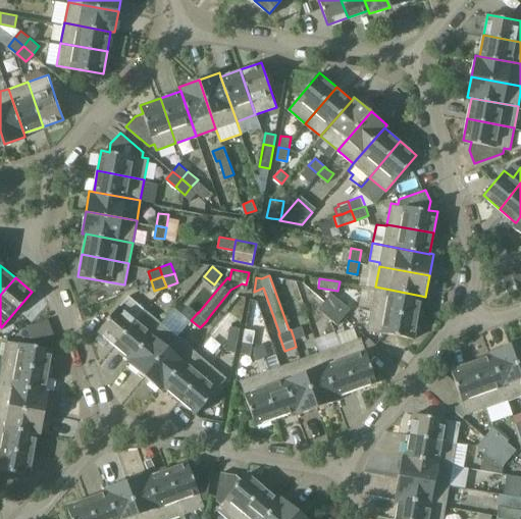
[(375,287),(371,308),(418,316),(421,296),(375,287)]
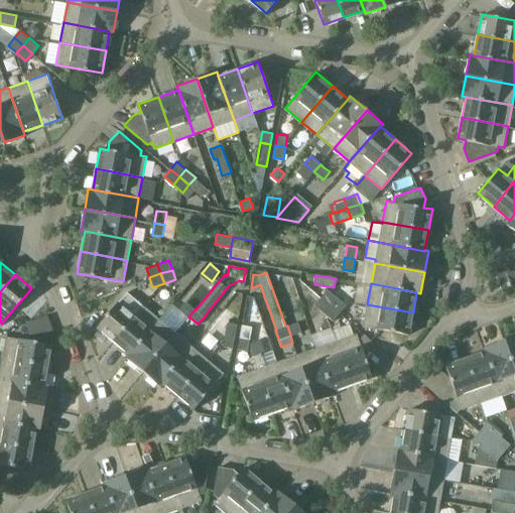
[(196,308),(195,308),(205,296),(196,288),(185,300),(179,308),(188,316),(196,308)]
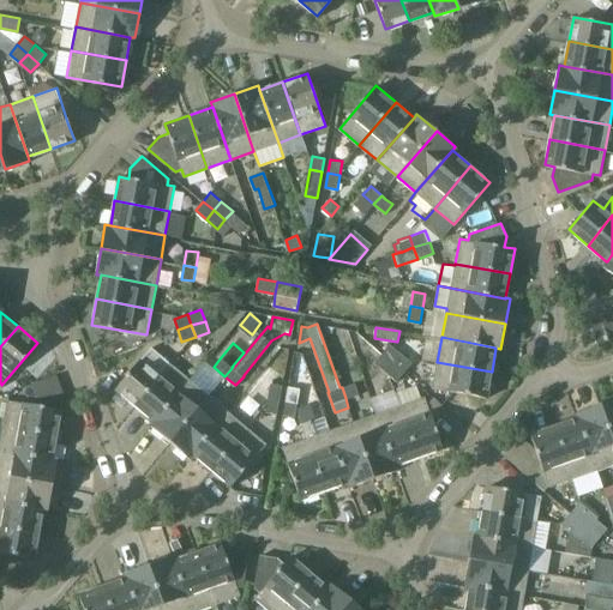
[(394,362),(401,352),(390,343),(383,352),(394,362)]
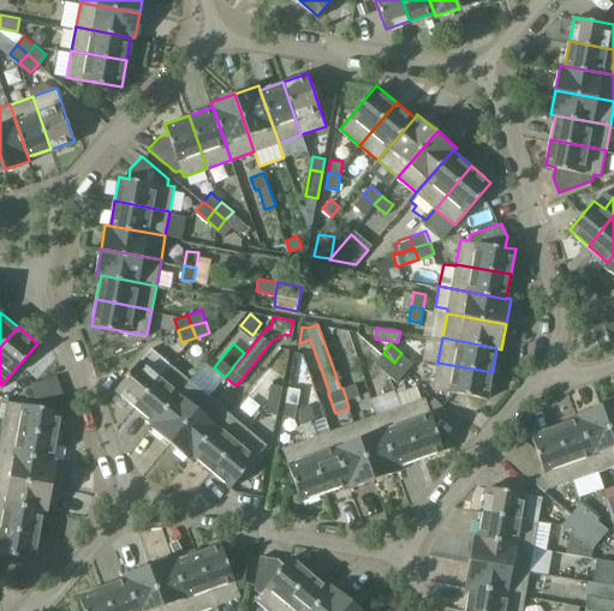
[(151,347),(115,389),(135,405),(170,363),(151,347)]
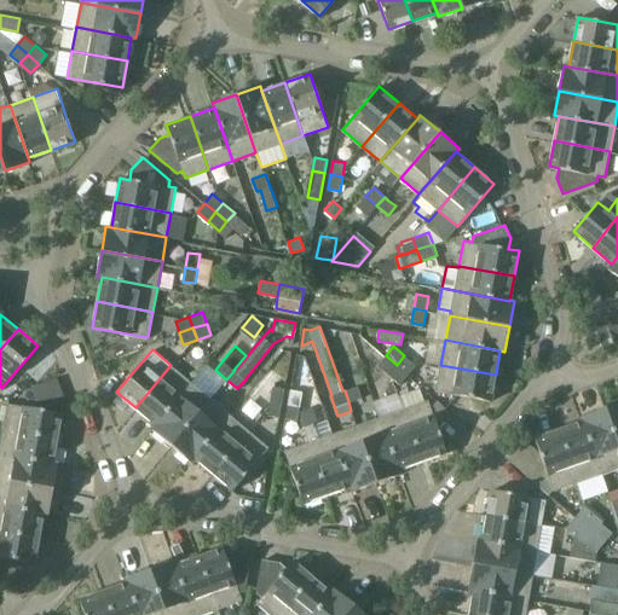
[(388,373),(397,365),(386,355),(377,365),(388,373)]
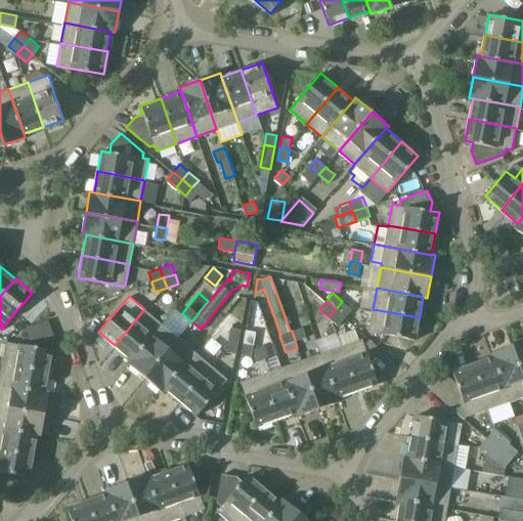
[(351,309),(342,301),(336,309),(345,316),(351,309)]
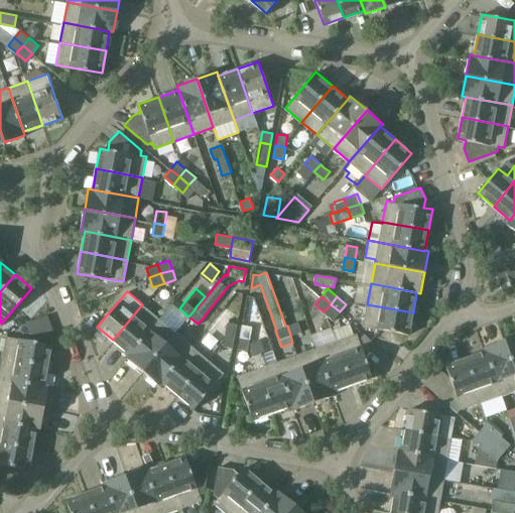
[(142,304),(113,340),(129,354),(159,318),(142,304)]
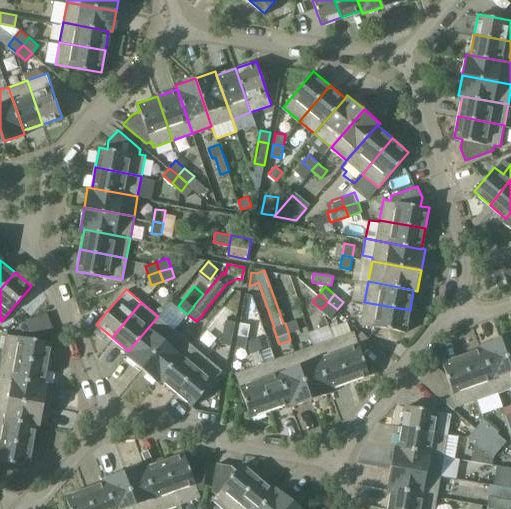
[(337,309),(328,302),(321,309),(330,317),(337,309)]
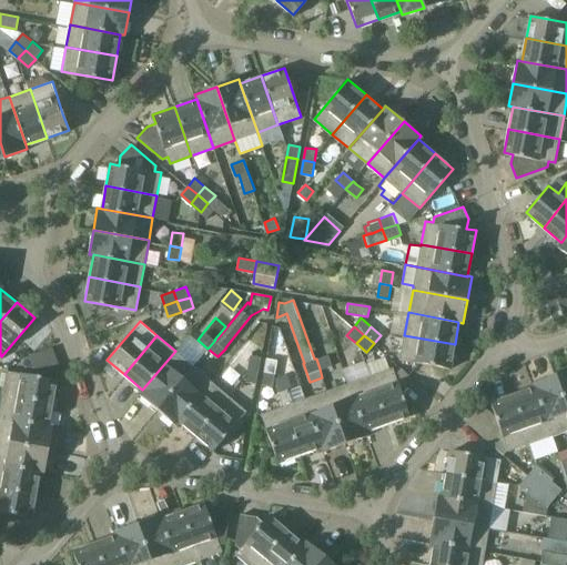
[(404,335),(400,359),(451,367),(455,344),(404,335)]
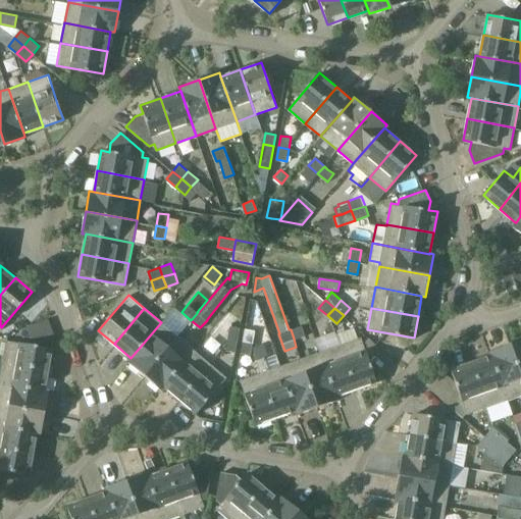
[(131,358),(128,361),(145,374),(177,335),(161,322),(131,358)]
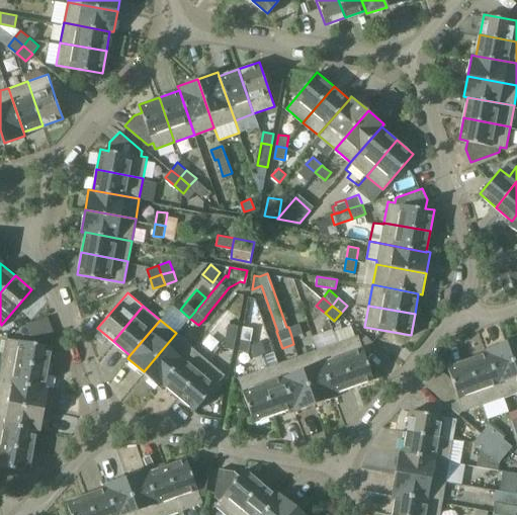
[(229,323),(227,335),(236,336),(239,325),(229,323)]
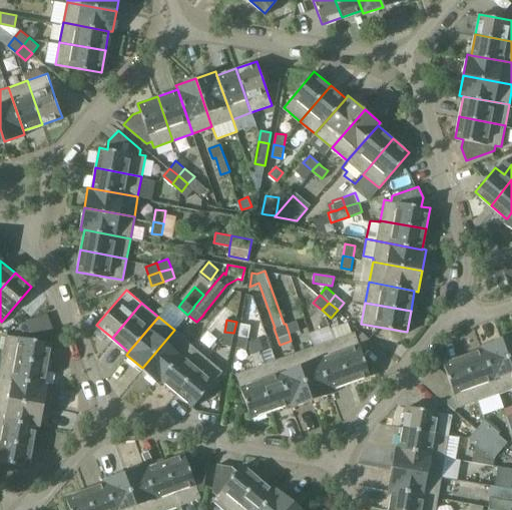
[(297,320),(286,324),(289,333),(300,329),(297,320)]
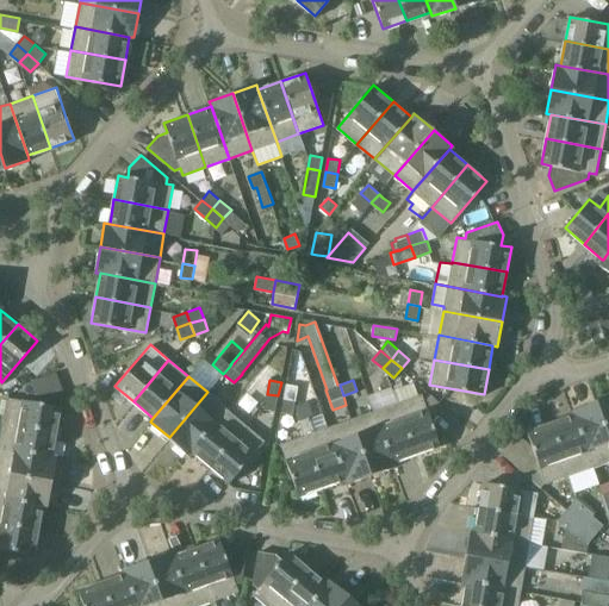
[(286,383),(284,397),(296,399),(298,385),(286,383)]
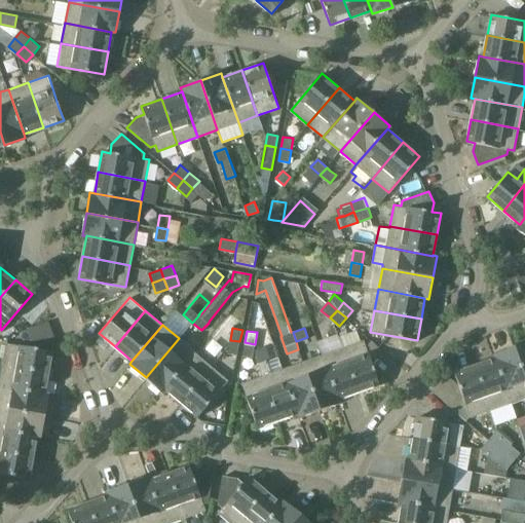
[(338,333),(319,340),(323,353),(339,399),(359,391),(343,346),(342,347),(342,346),(338,333)]
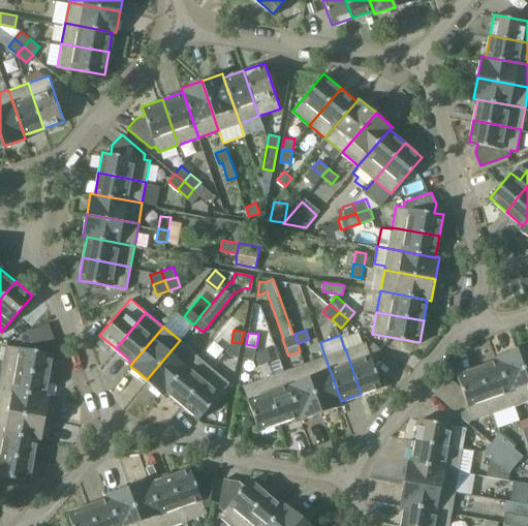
[(180,340),(147,379),(163,394),(165,391),(196,354),(180,340)]
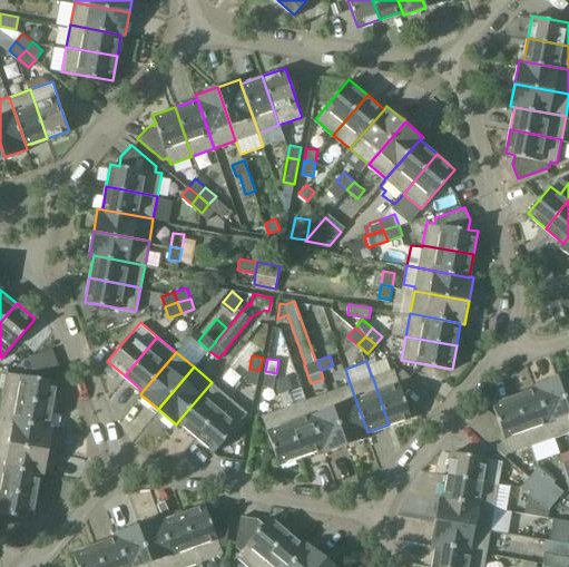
[(394,368),(372,375),(389,424),(411,417),(394,368)]
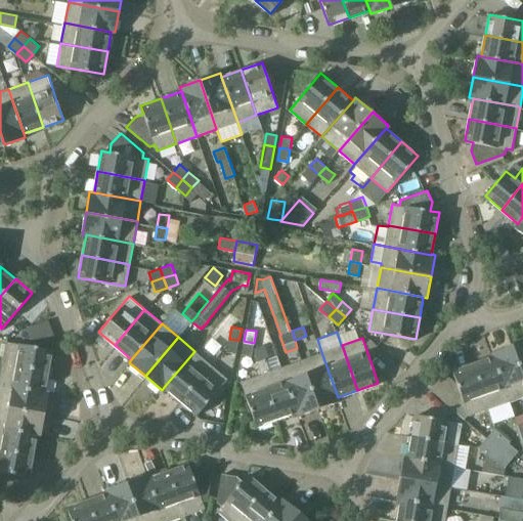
[(238,340),(229,339),(226,351),(236,352),(238,340)]
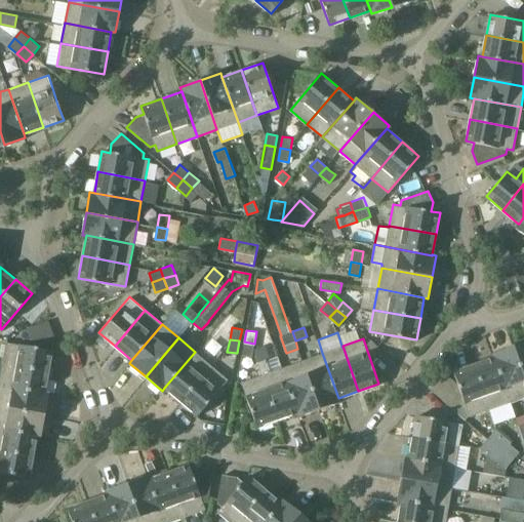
[(523,340),(513,346),(523,375),(523,340)]
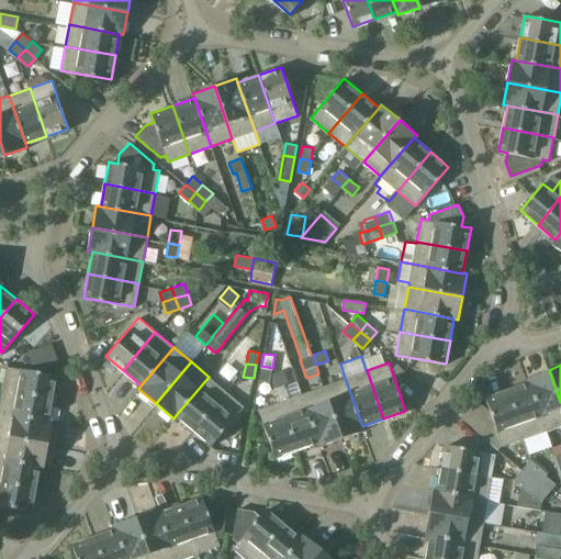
[(0,377),(0,388),(3,389),(3,388),(53,398),(57,376),(8,366),(4,379),(0,377)]
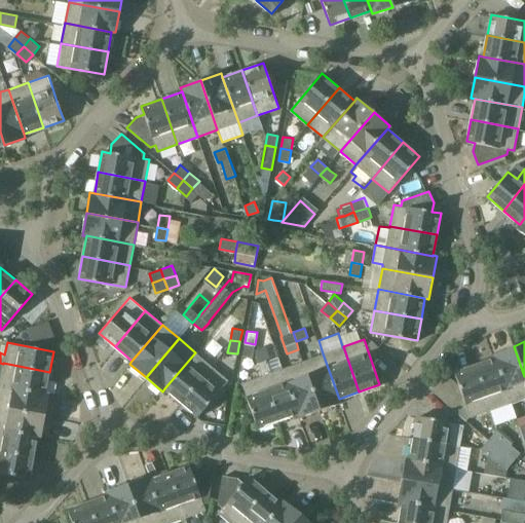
[(255,344),(245,342),(242,355),(253,357),(255,344)]
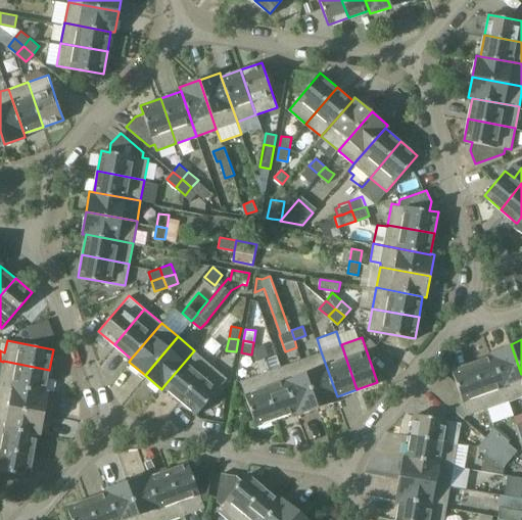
[(521,374),(511,344),(490,351),(492,356),(509,400),(521,394),(521,374)]
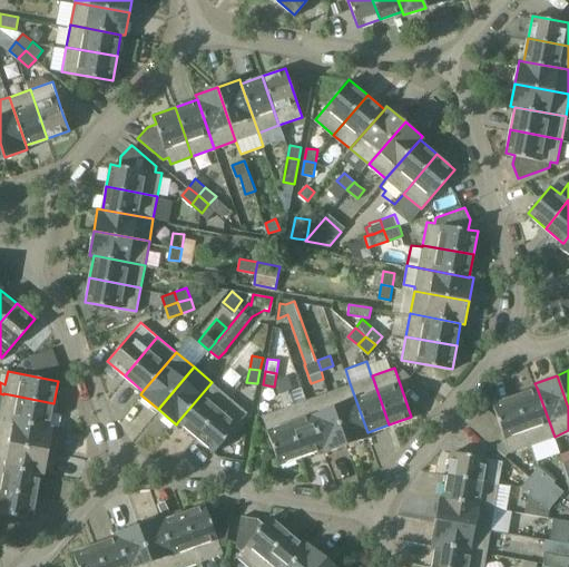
[(212,382),(178,421),(196,436),(229,397),(212,382)]
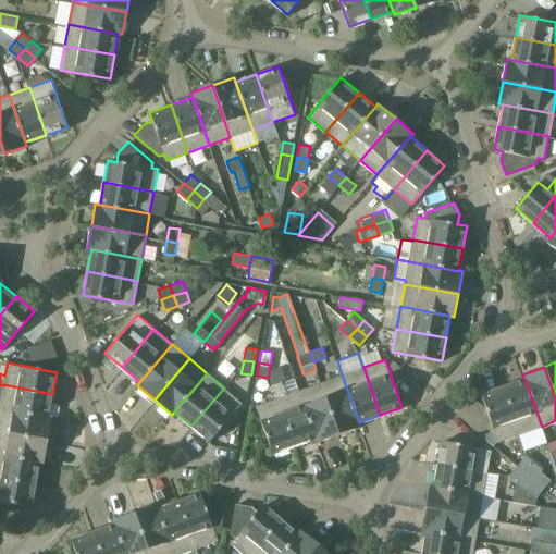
[(342,374),(321,382),(338,434),(360,427),(359,422),(342,374)]
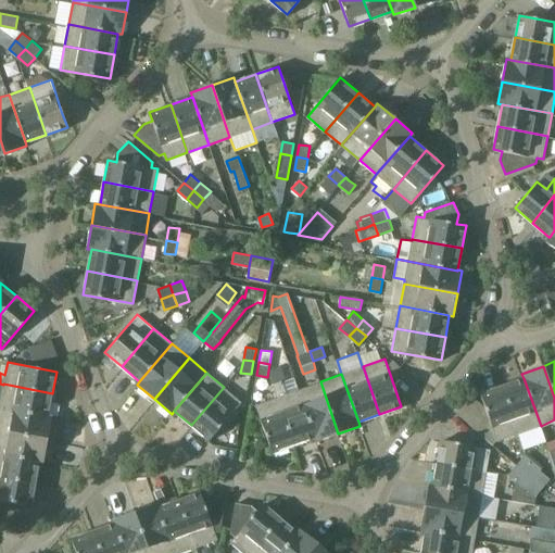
[(286,378),(273,384),(277,397),(294,444),(315,437),(299,389),(294,377),(287,379),(286,378)]
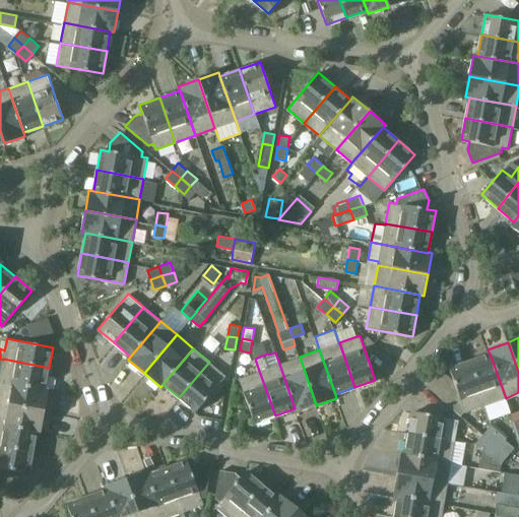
[(490,353),(469,361),(485,405),(484,405),(490,418),(511,411),(506,398),(490,353)]
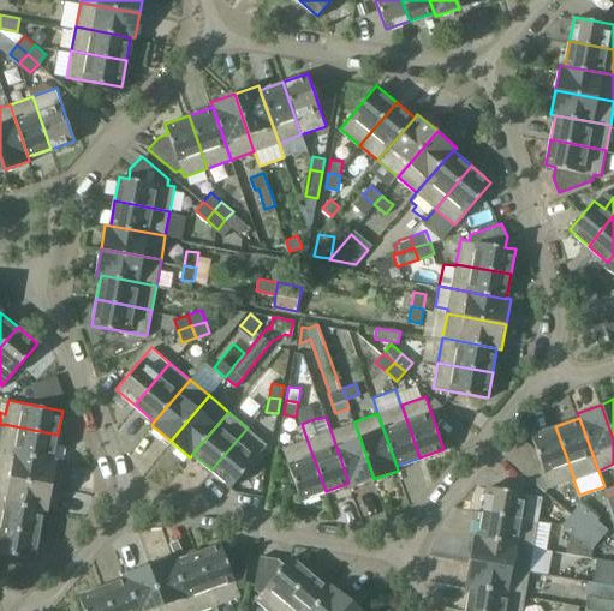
[(355,421),(331,430),(349,483),(350,487),(374,479),(355,421)]
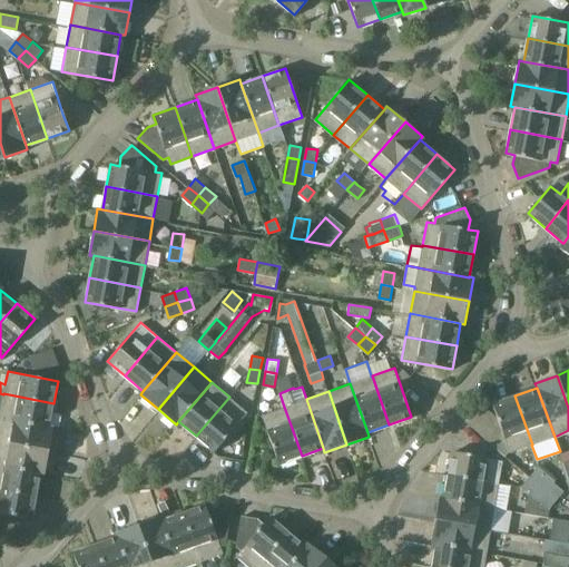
[(0,394),(0,406),(1,407),(0,410),(0,416),(49,426),(54,403),(3,393),(3,394),(2,396),(0,394)]
